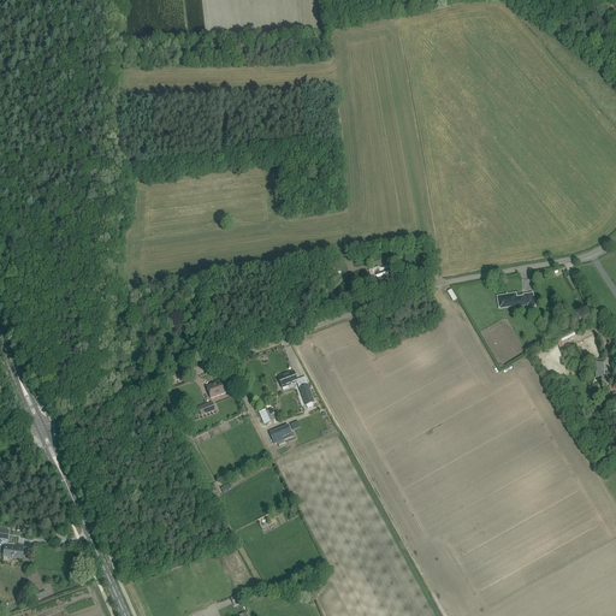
[(373,280),(374,280),(375,280),(378,280),(384,278),(383,277),(394,273),(392,270),(394,270),(392,265),(383,268),(378,267),(368,271),(372,278),(373,280)]
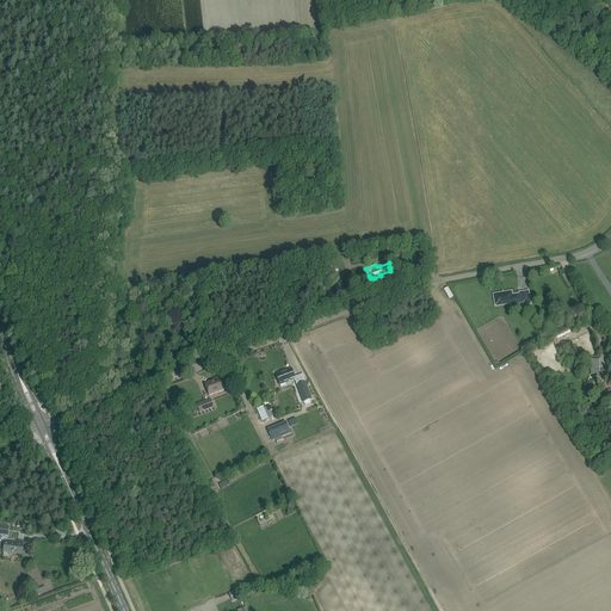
[(495,306),(520,301),(522,306),(530,304),(529,292),(519,294),(519,295),(512,296),(512,291),(493,295),(495,306)]
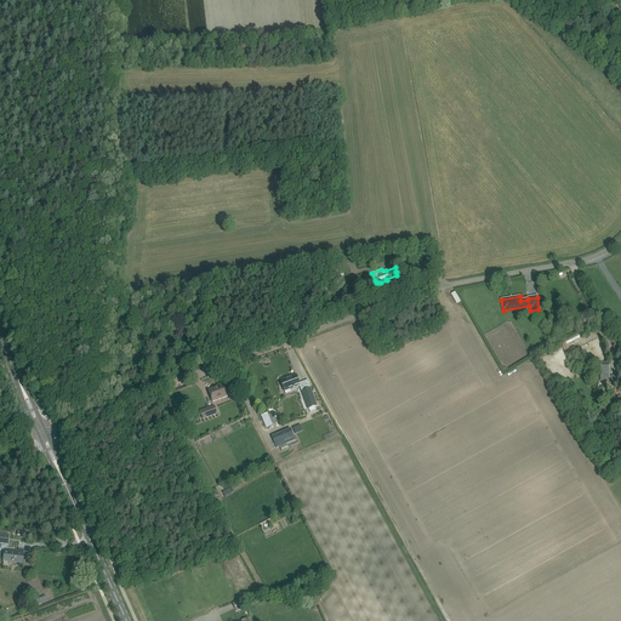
[(579,334),(559,345),(560,347),(562,346),(565,352),(568,351),(565,345),(567,343),(582,335),(581,332),(579,334)]
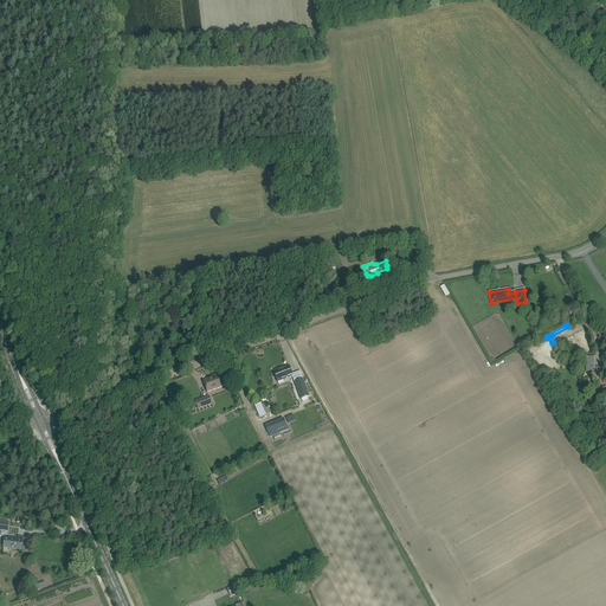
[(527,342),(540,335),(536,330),(524,339),(527,342)]
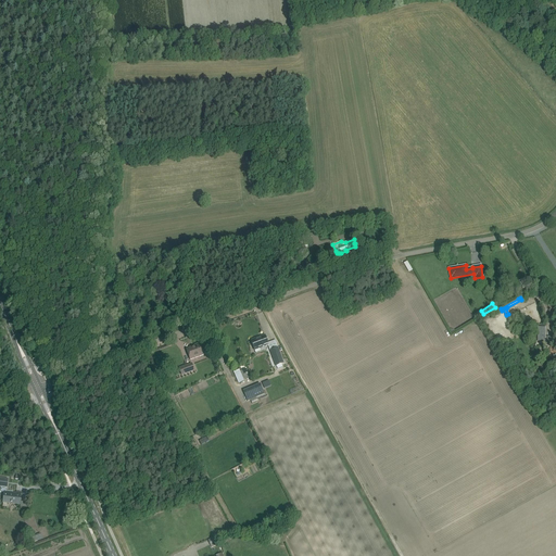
[(545,328),(536,328),(536,340),(536,341),(545,341),(545,344),(553,344),(553,337),(545,337),(545,328)]
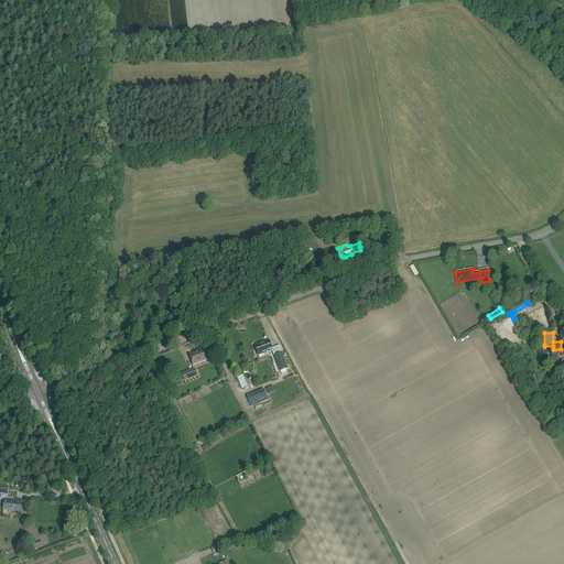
[(256,346),(255,347),(256,350),(257,350),(258,355),(259,358),(264,357),(263,354),(272,350),(270,346),(269,340),(262,343),(262,344),(256,347),(256,346)]
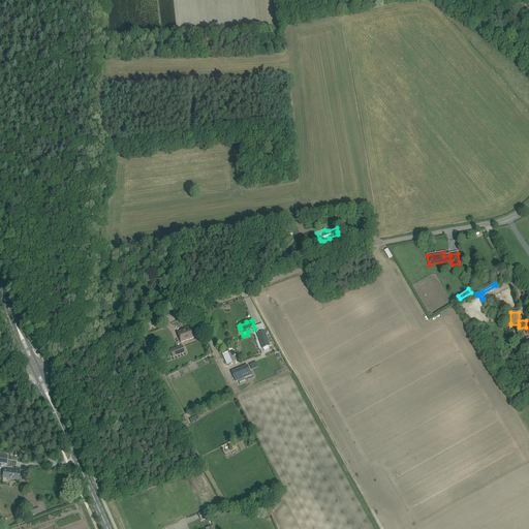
[(191,329),(181,332),(181,331),(177,333),(181,343),(194,338),(191,329)]
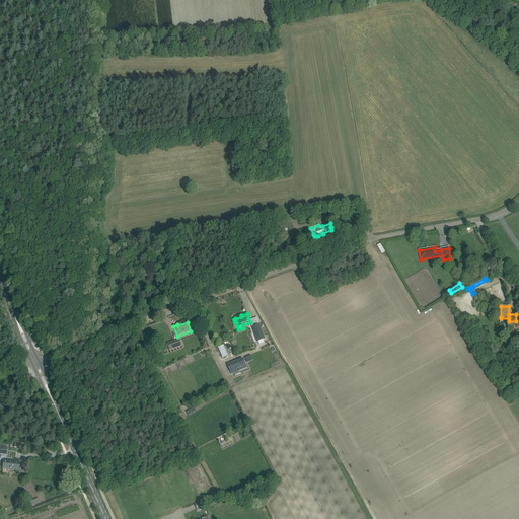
[(260,324),(251,327),(256,342),(257,342),(258,345),(264,343),(263,340),(265,340),(260,324)]
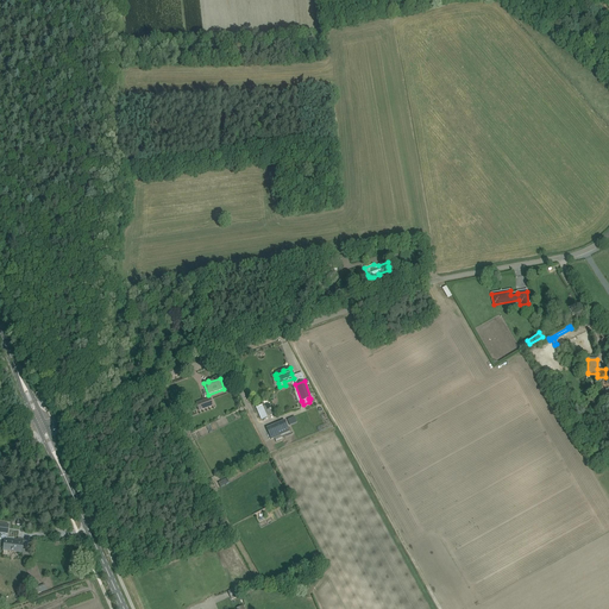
[(209,399),(196,403),(198,409),(199,412),(213,406),(212,403),(209,399)]
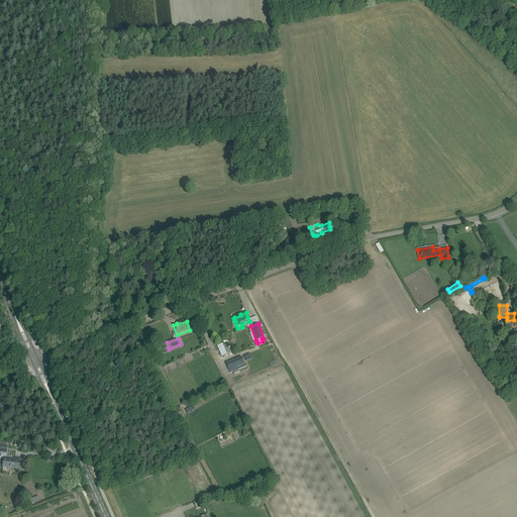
[(227,354),(222,343),(217,346),(221,356),(227,354)]
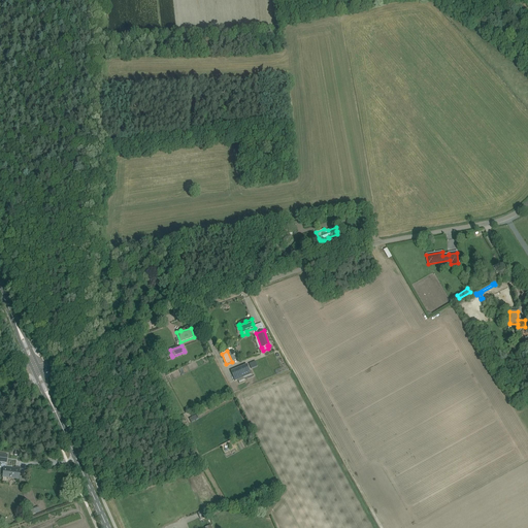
[(248,364),(231,371),(235,381),(251,374),(248,364)]
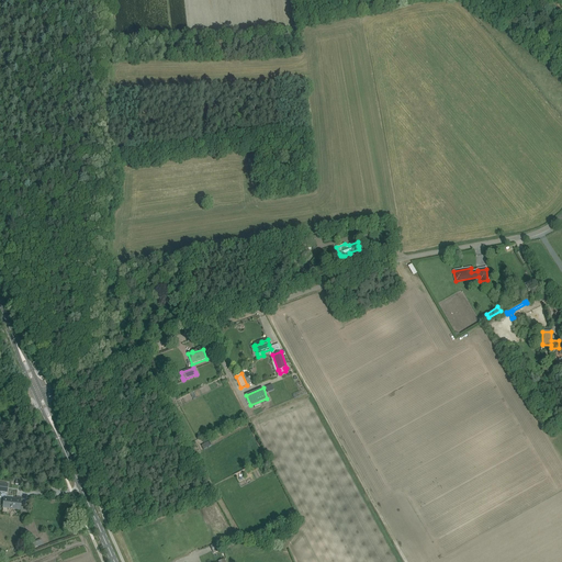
[(20,508),(21,501),(22,497),(17,497),(17,498),(13,498),(13,496),(7,496),(7,494),(8,494),(9,484),(0,483),(0,492),(0,493),(0,495),(0,496),(4,497),(2,508),(3,508),(8,509),(8,507),(11,507),(11,508),(12,508),(20,508)]
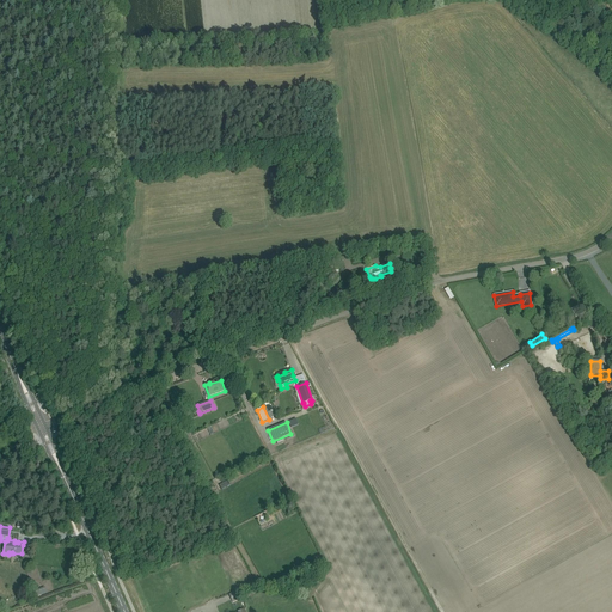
[(234,589),(236,592),(230,594),(233,603),(240,599),(238,595),(242,594),(238,588),(234,589)]
